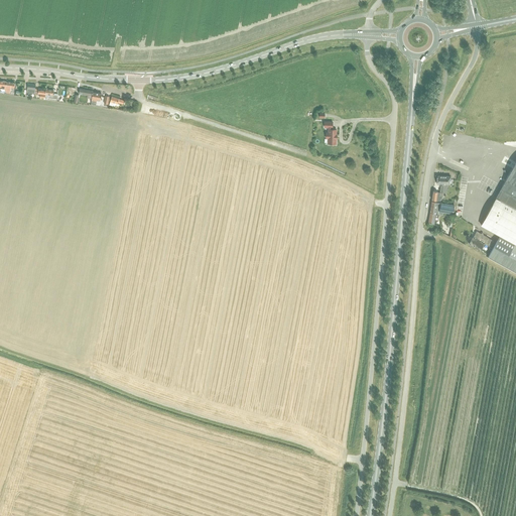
[(15,83),(7,82),(5,91),(10,92),(10,90),(12,90),(12,87),(14,87),(15,83)]
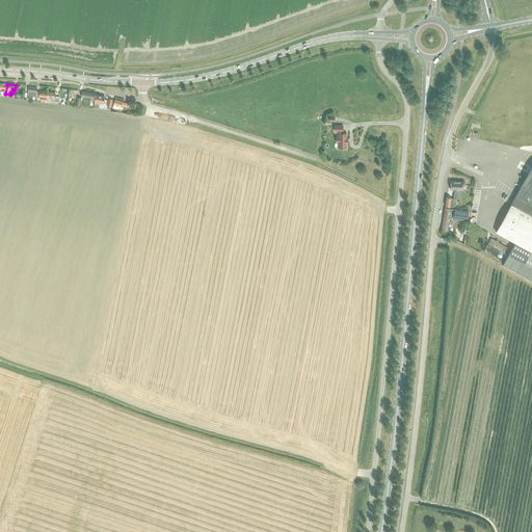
[(28,95),(36,96),(36,91),(36,87),(29,86),(28,95)]
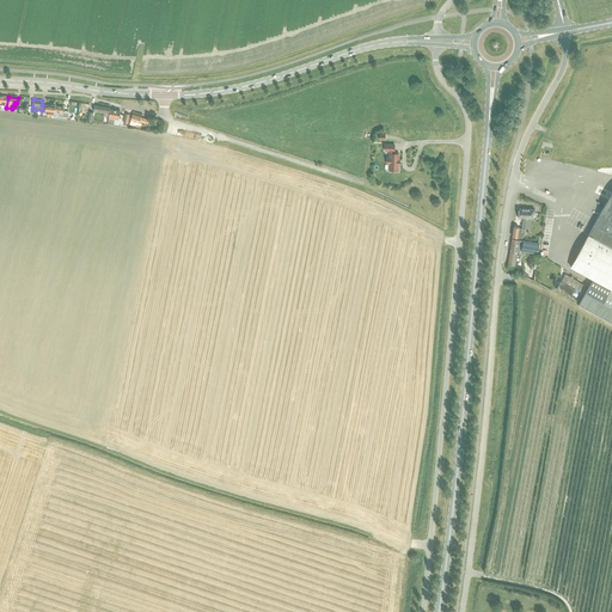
[(63,117),(63,112),(62,112),(63,106),(56,105),(56,104),(55,104),(55,105),(54,106),(54,116),(56,116),(63,117)]
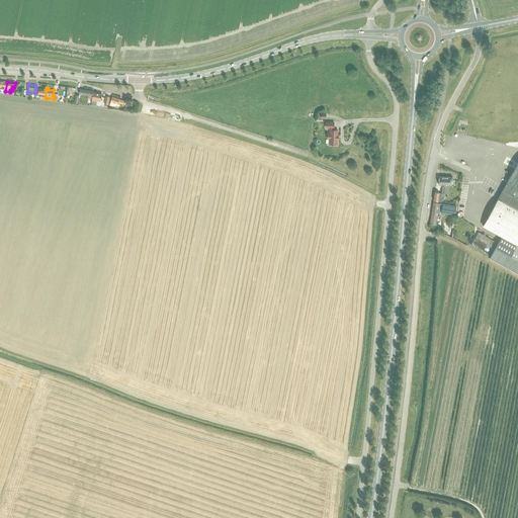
[(92,99),(93,92),(93,91),(80,89),(79,94),(87,95),(87,98),(92,99)]
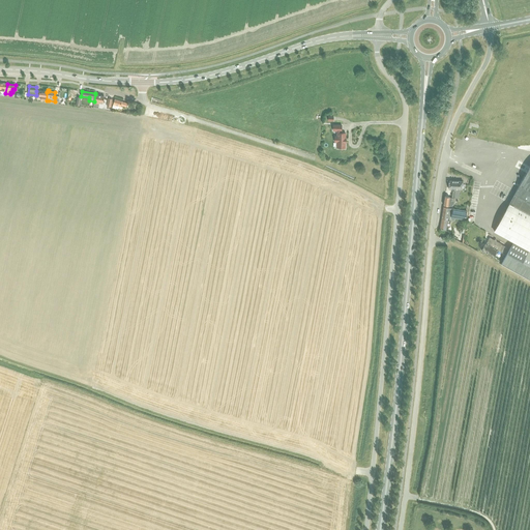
[(94,101),(94,102),(93,107),(98,107),(99,101),(104,101),(105,96),(95,94),(94,101)]
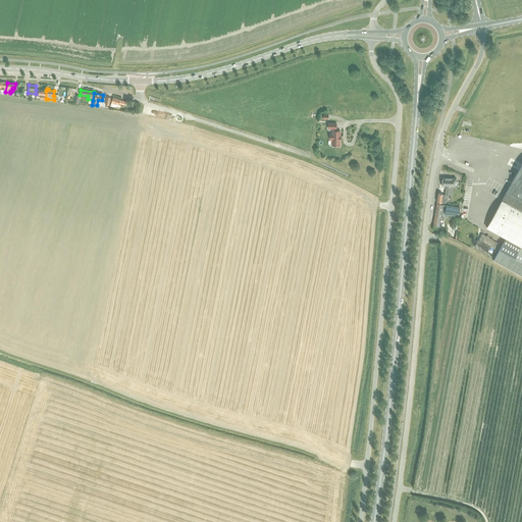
[(111,102),(110,105),(113,106),(114,103),(117,104),(121,105),(121,104),(124,105),(125,101),(113,97),(111,102)]
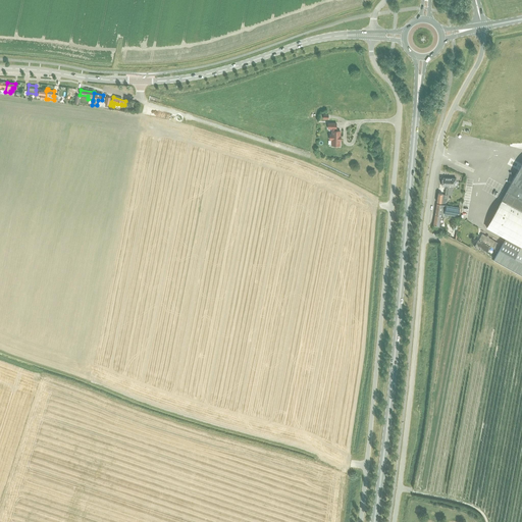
[(327,140),(327,145),(331,145),(340,146),(340,140),(341,140),(341,137),(340,137),(341,132),(335,131),(335,128),(336,128),(336,123),(328,123),(328,128),(332,128),(331,135),(329,134),(329,140),(327,140)]
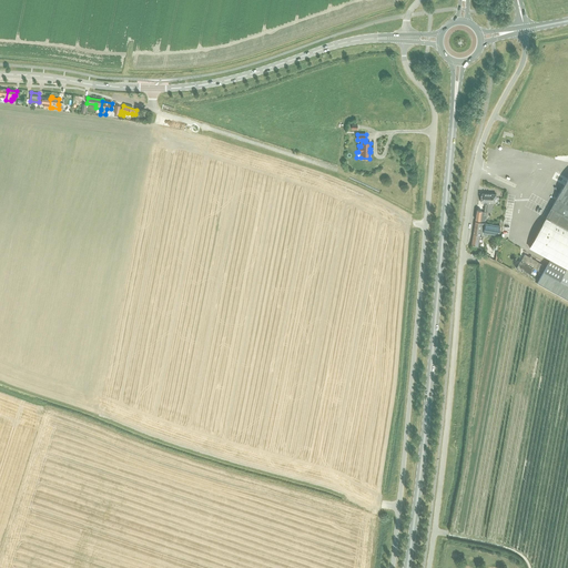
[(567,176),(556,199),(567,205),(567,176)]
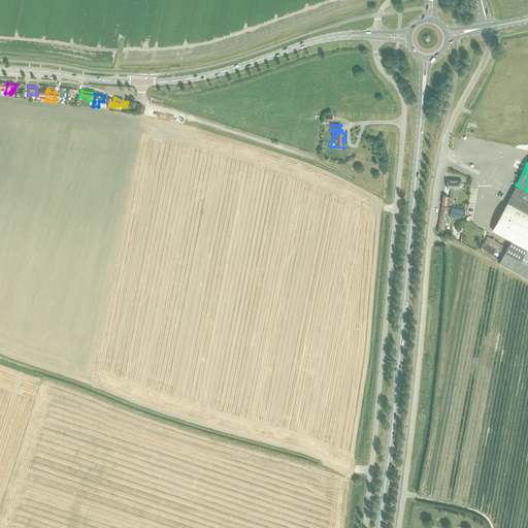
[(458,190),(456,190),(456,189),(462,189),(463,185),(461,184),(461,180),(448,180),(447,189),(451,189),(450,196),(443,195),(443,196),(454,197),(457,198),(458,190)]
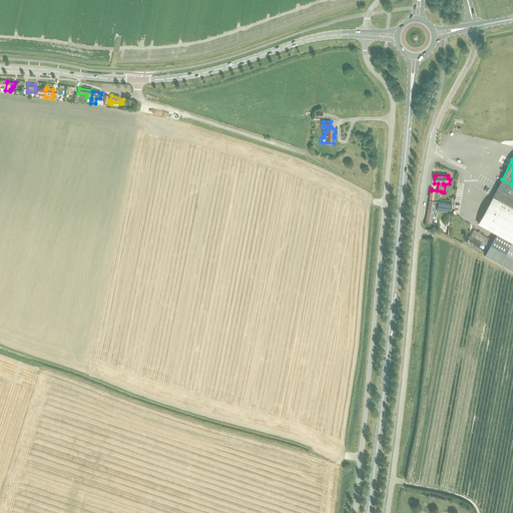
[(512,185),(502,179),(493,197),(512,208),(512,185)]
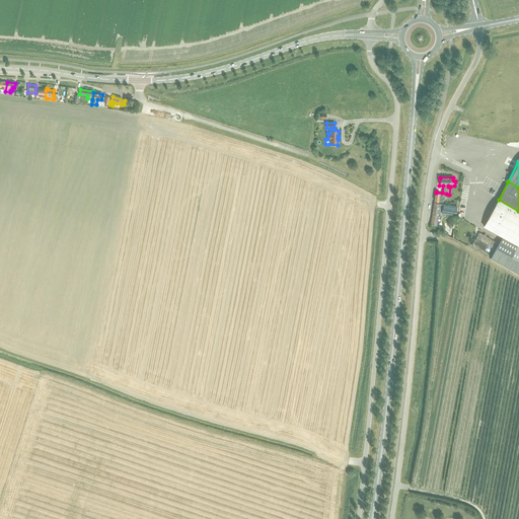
[(446,194),(436,193),(434,201),(443,203),(443,197),(445,198),(446,194)]
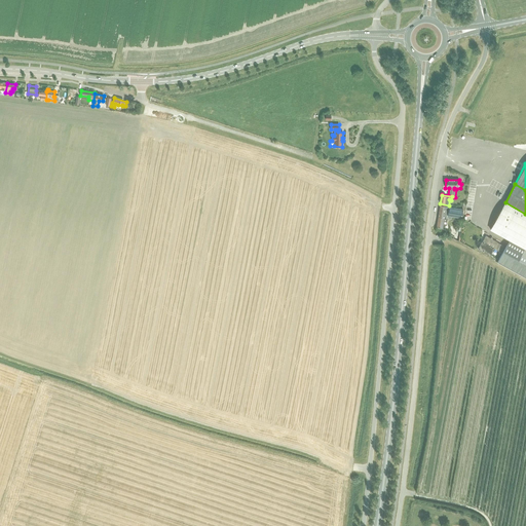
[(525,214),(505,202),(490,229),(506,238),(509,239),(525,249),(525,214)]
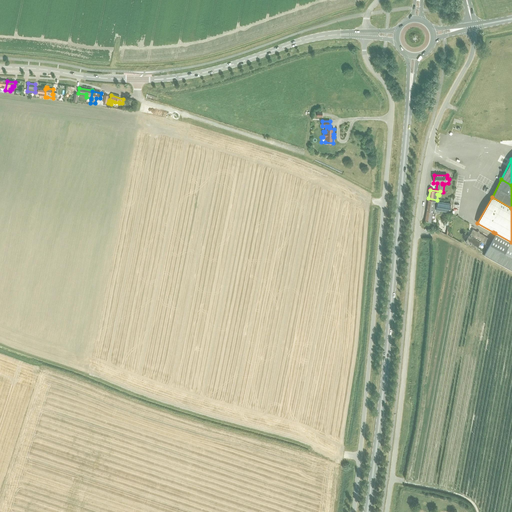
[(426,213),(425,221),(432,222),(433,219),(434,219),(435,214),(434,214),(434,213),(435,210),(436,210),(436,209),(449,211),(451,203),(449,203),(438,201),(428,200),(426,213)]
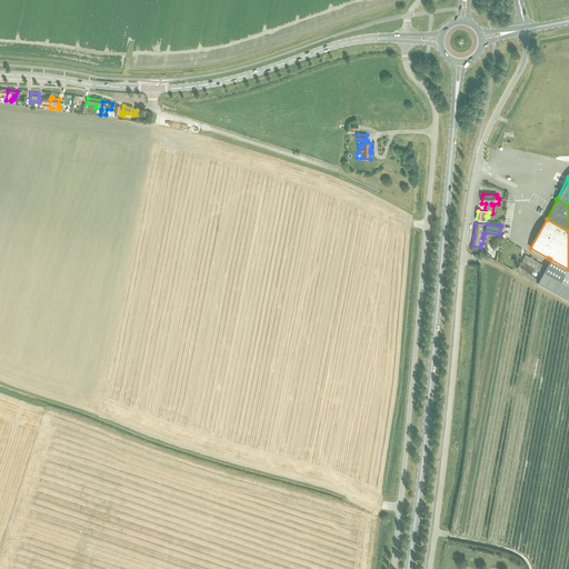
[(542,273),(537,283),(568,300),(568,269),(550,259),(546,268),(542,273)]
